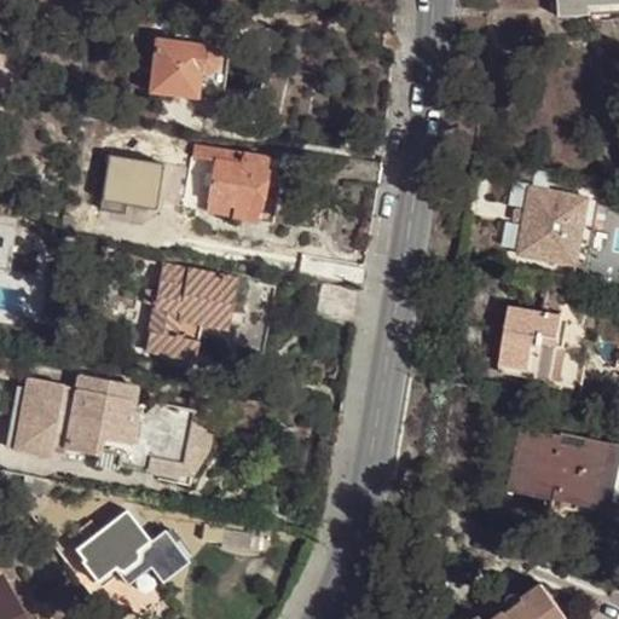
[(618,0),(557,0),(560,17),(589,15),(590,21),(618,18),(618,0)]
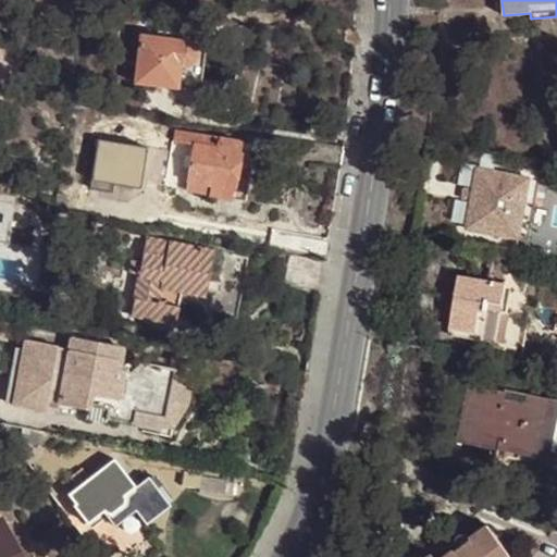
[(189,40),(186,39),(139,34),(134,82),(177,88),(181,64),(187,65),(190,64),(194,63),(196,59),(197,53),(197,50),(196,47),(194,44),(189,40)]
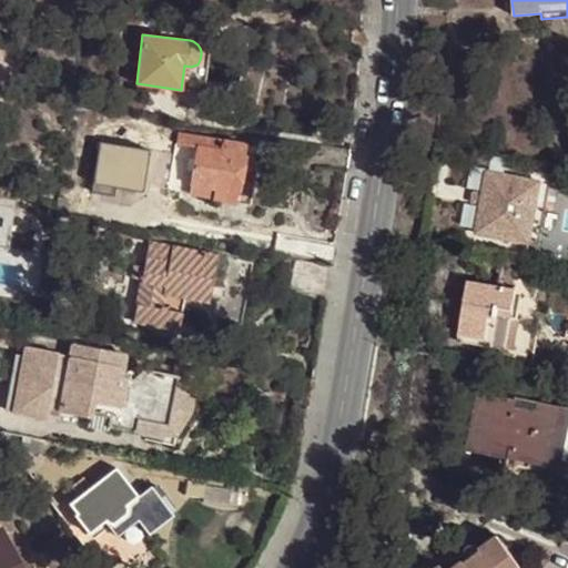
[(181,90),(204,92),(210,43),(190,40),(193,41),(198,44),(200,48),(201,51),(201,54),(200,60),(198,64),(194,66),(191,67),(184,66),(181,90)]
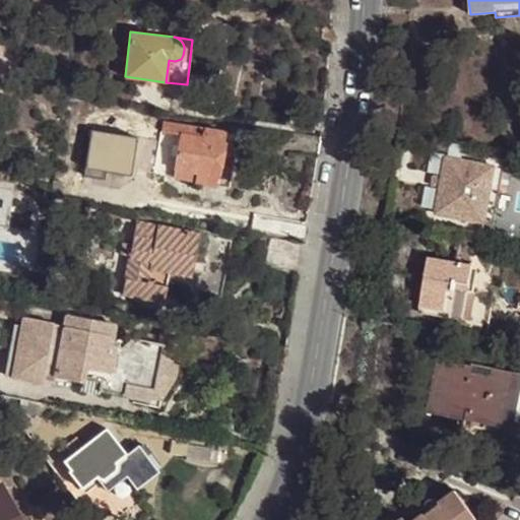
[(222,143),(224,132),(164,121),(161,131),(181,134),(175,168),(197,172),(195,181),(215,184),(217,174),(219,174),(224,143),(222,143)]
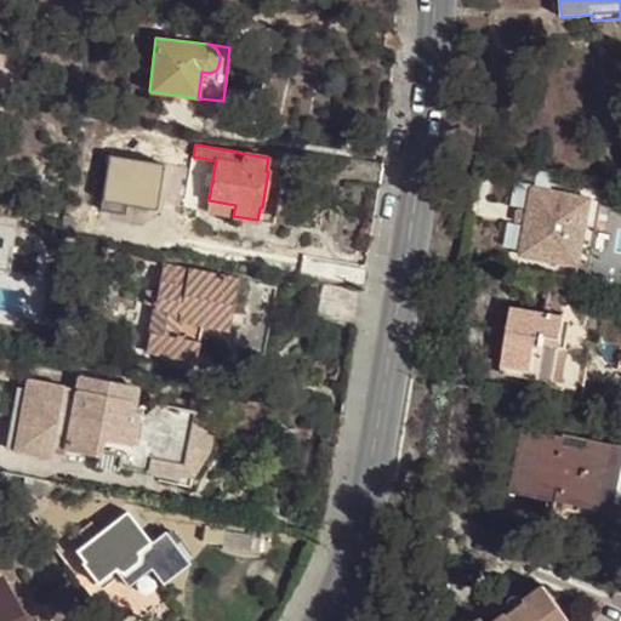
[(102,201),(155,206),(160,158),(107,153),(102,201)]
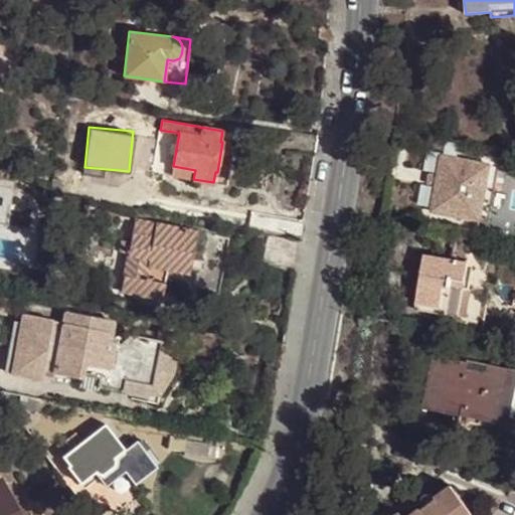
[(213,182),(225,185),(232,144),(222,142),(217,172),(215,172),(213,182)]
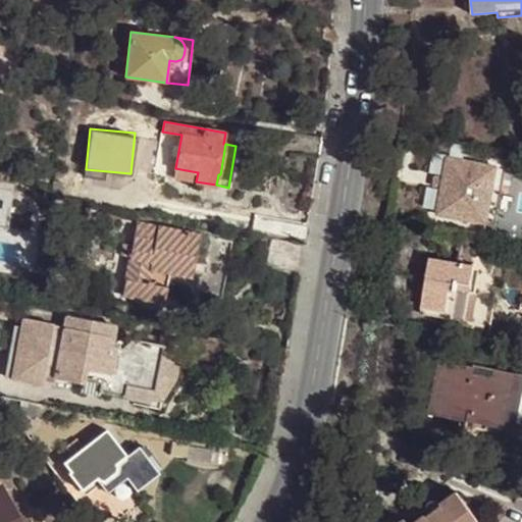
[(466,162),(450,160),(441,216),(470,220),(471,212),(515,218),(521,169),(521,161),(468,153),(466,162)]
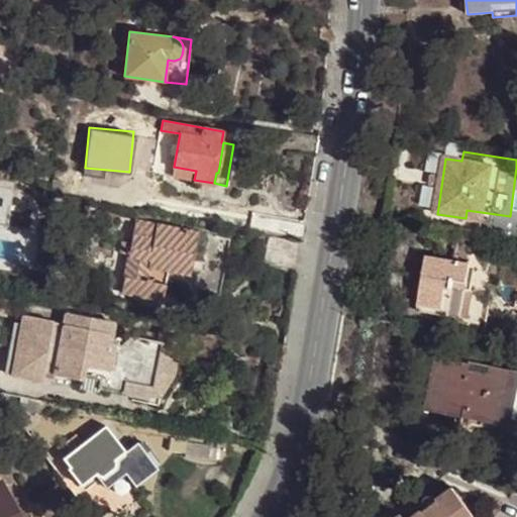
[(194,180),(196,171),(174,167),(172,176),(194,180)]
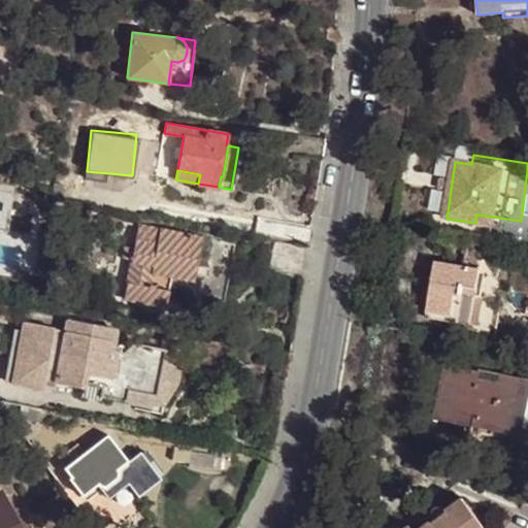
[(521,221),(476,215),(475,223),(505,227),(520,229),(520,225),(521,221)]
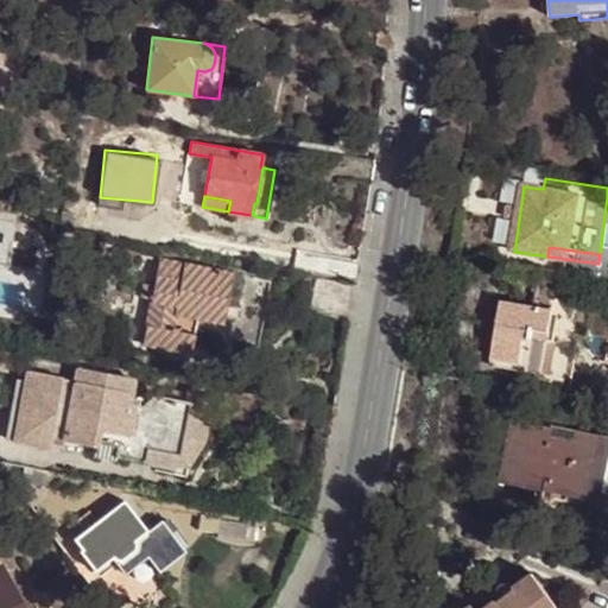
[(227,304),(234,273),(159,258),(154,284),(145,283),(141,297),(152,299),(144,343),(191,354),(196,335),(172,330),(176,315),(200,318),(204,299),(227,304)]
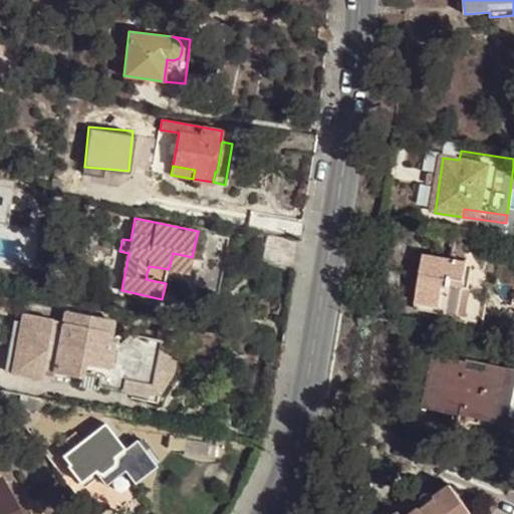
[(188,273),(192,257),(173,253),(169,269),(188,273)]
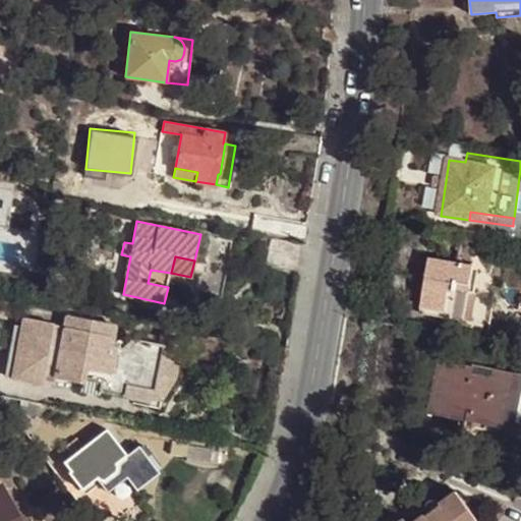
[(429,259),(420,313),(470,322),(476,287),(470,286),(474,267),(429,259)]
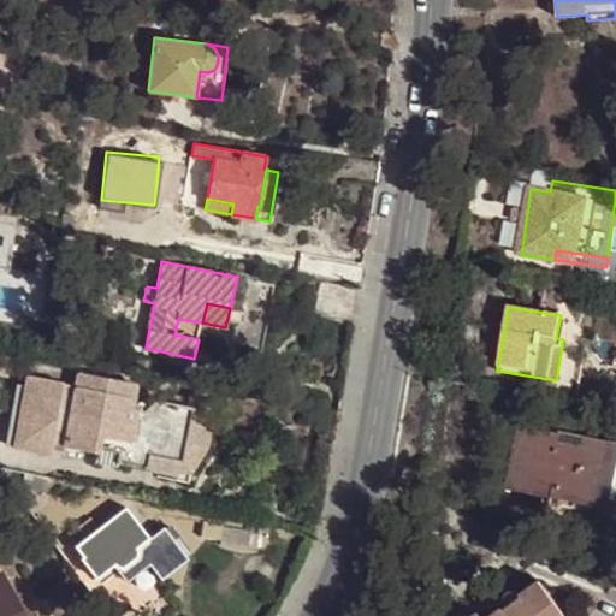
[(0,369),(13,372),(15,350),(0,348),(0,369)]
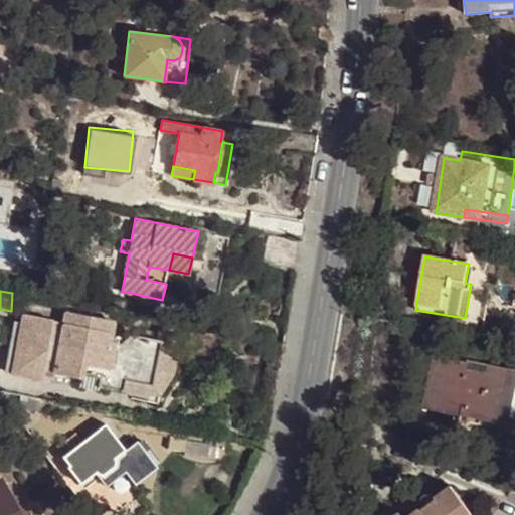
[(120,345),(109,343),(113,322),(65,313),(63,323),(22,315),(21,323),(14,321),(5,370),(41,377),(41,376),(78,383),(78,386),(99,389),(100,386),(123,389),(125,380),(153,385),(161,342),(130,336),(120,345)]
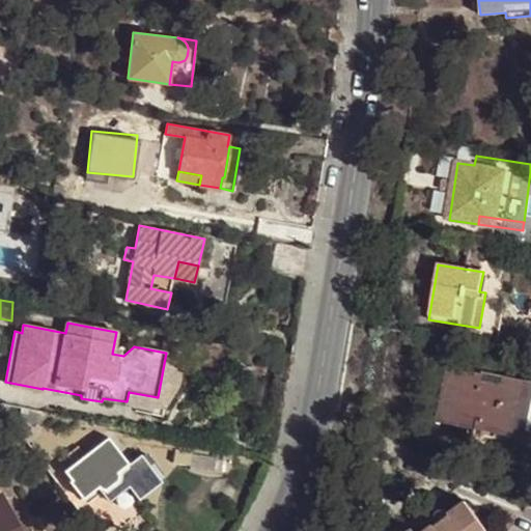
[(167,400),(177,384),(184,356),(166,353),(158,397),(129,392),(127,401),(161,407),(164,404),(167,400)]
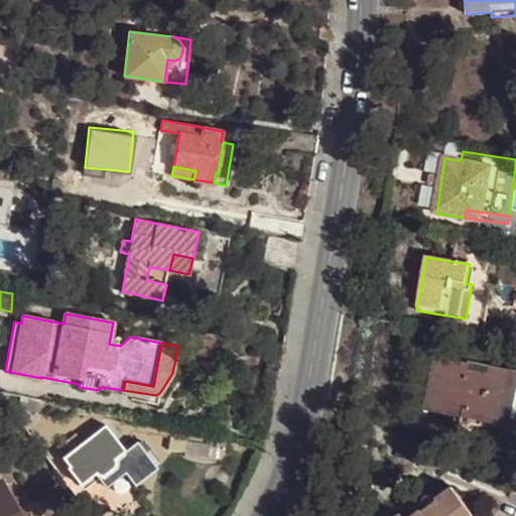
[(435,357),(425,410),(515,428),(515,418),(507,417),(511,399),(515,399),(515,373),(489,368),(488,375),(469,371),(470,364),(435,357)]
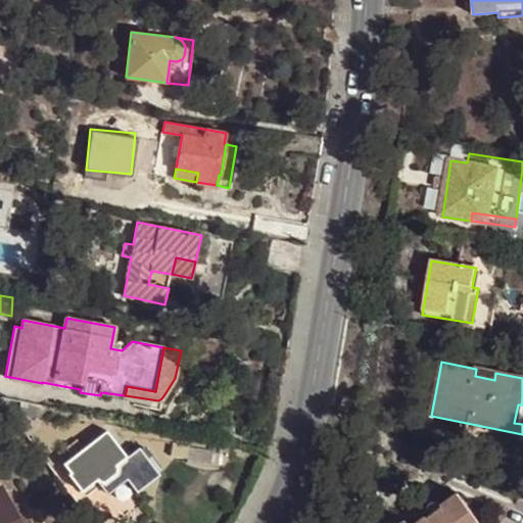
[(522,405),(518,405),(514,423),(522,424),(522,405)]
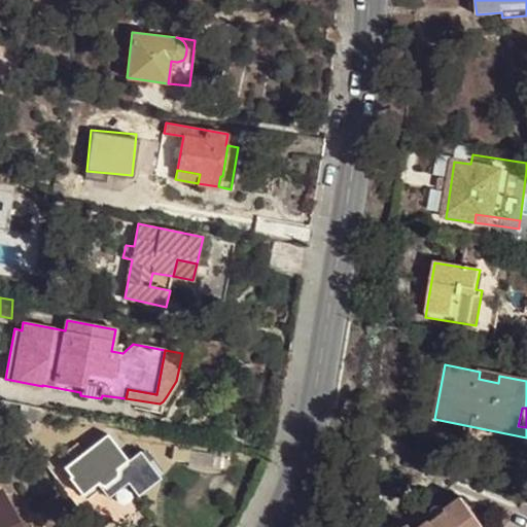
[(117,468),(129,461),(107,433),(63,467),(81,495),(97,483),(105,485),(117,476),(117,468)]
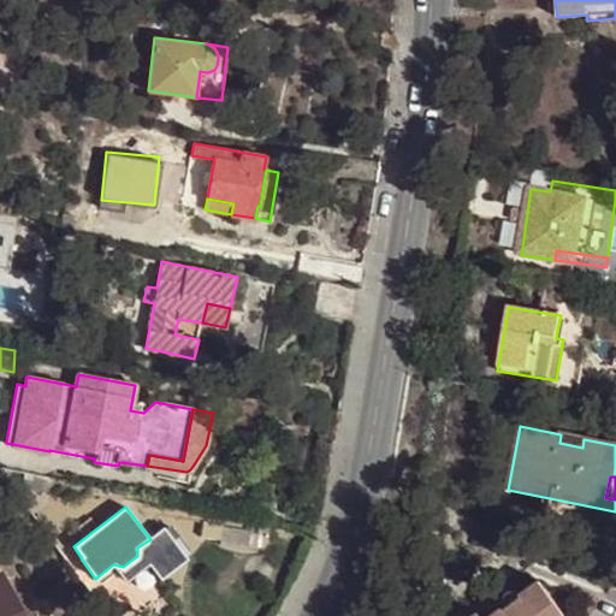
[(126,581),(149,564),(137,548),(137,556),(123,567),(113,564),(126,581)]
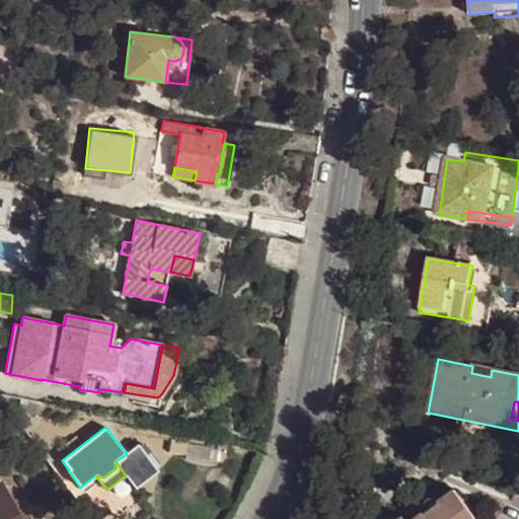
[(19,518),(0,483),(0,518),(19,518)]
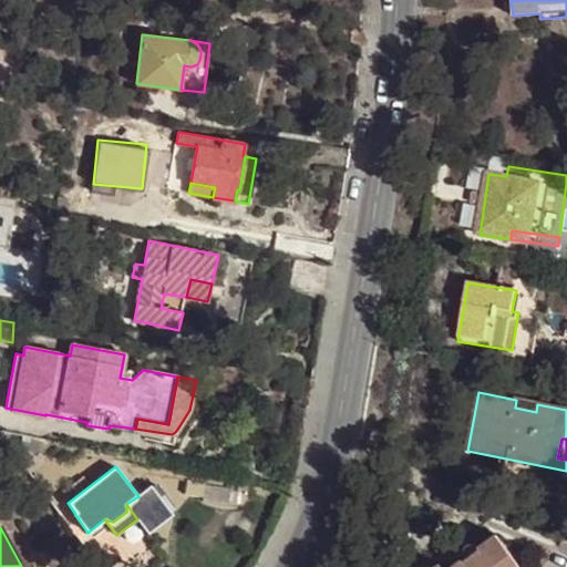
[(559,566),(544,558),(531,566),(521,566),(497,534),(478,547),(480,549),(485,556),(470,566),(468,566),(464,562),(463,559),(451,566),(442,566),(441,565),(436,566),(559,566)]
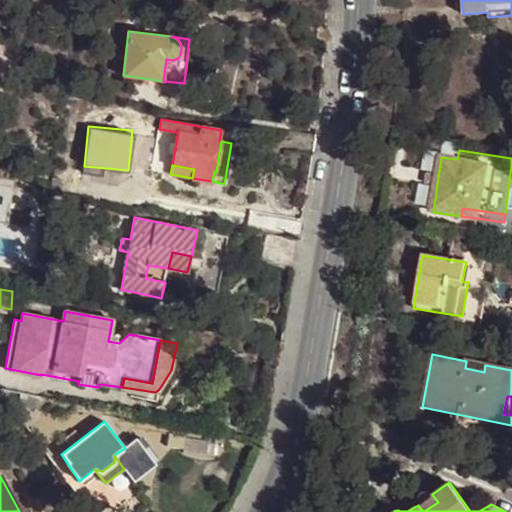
[(423,511),(424,511),(438,502),(433,496),(419,507),(423,511)]
